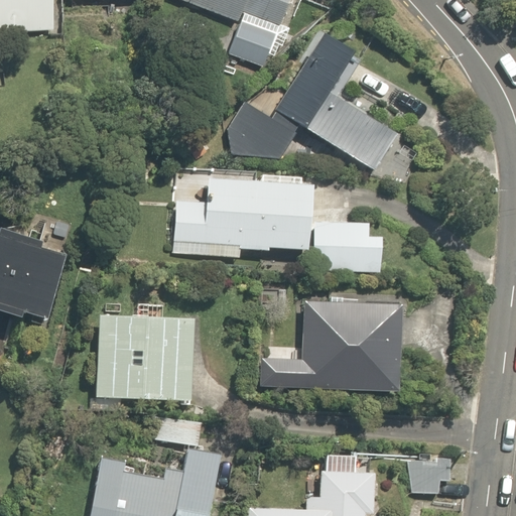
[(0,0),(0,32),(52,30),(50,0),(0,0)]
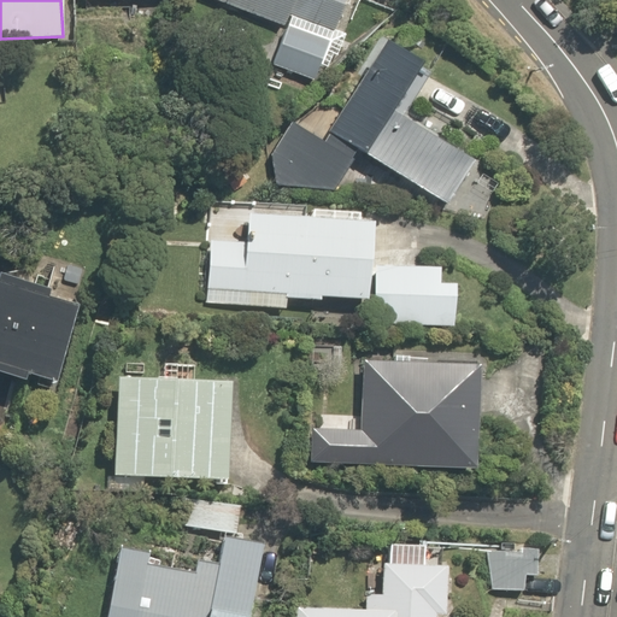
[(287,15),(331,31),(344,0),(213,0),(282,27),(287,15)]
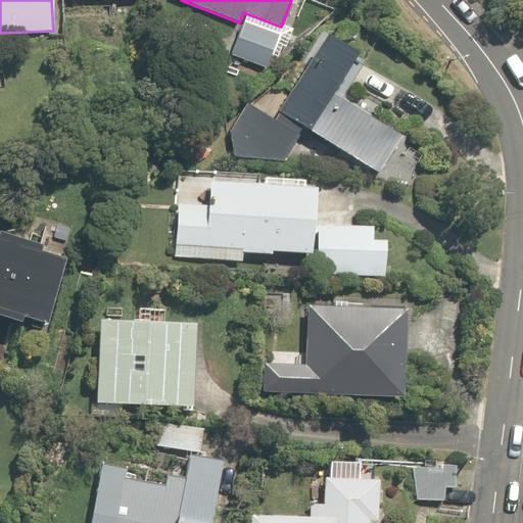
[(230,54),(266,68),(279,35),(243,21),(230,54)]
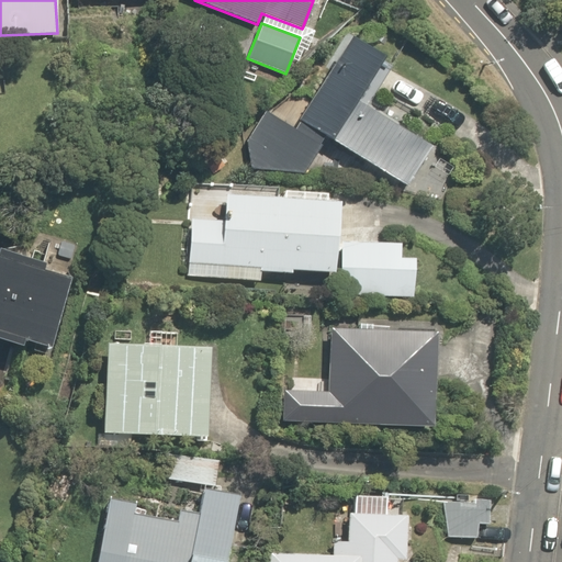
[(299,122),(406,188),(430,148),(357,102),(367,86),(378,91),(392,67),(348,41),(299,122)]
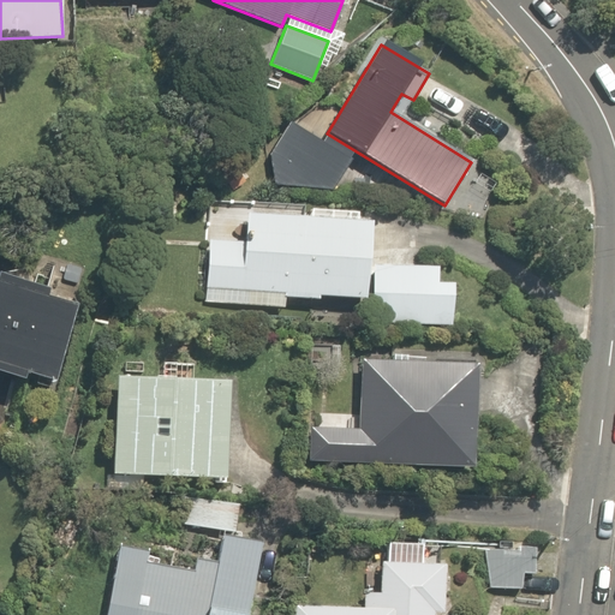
[(206,302),(284,306),(285,297),(317,299),(318,297),(364,299),(369,222),(246,214),(245,242),(209,239),(206,302)]
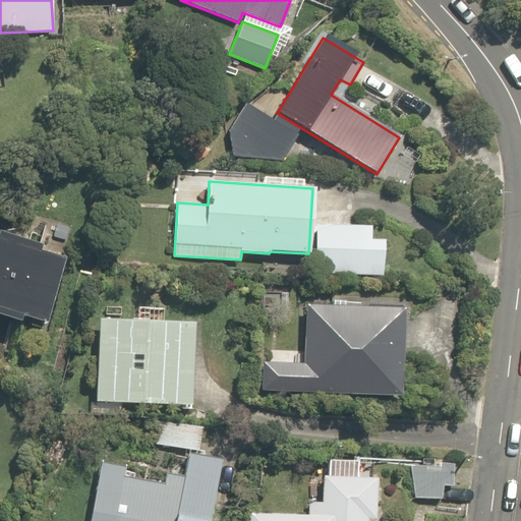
[(313,273),(382,276),(383,240),(370,240),(370,226),(315,224),(313,273)]
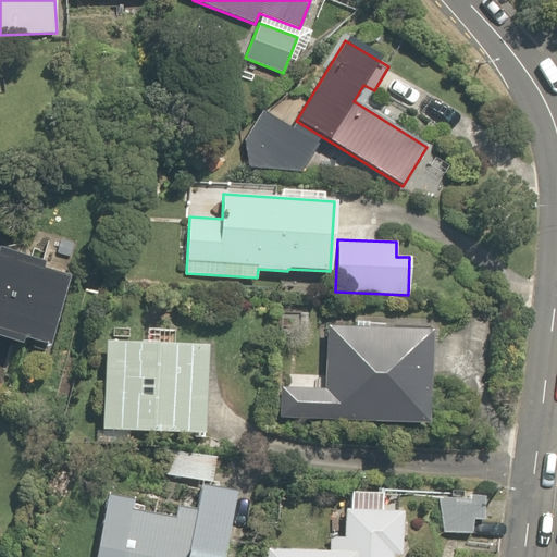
[(0,336),(21,344),(23,335),(49,343),(69,276),(42,269),(45,261),(0,247),(0,336)]
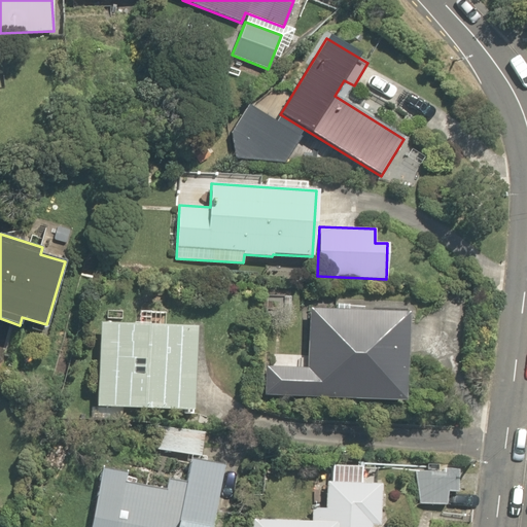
[(268,369),(266,402),(418,409),(422,307),(308,303),(305,371),(268,369)]
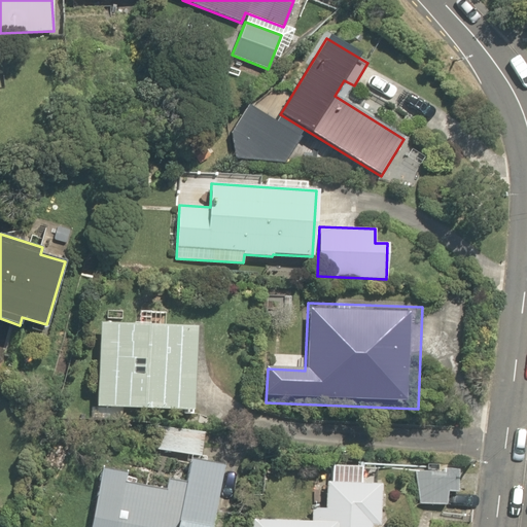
[(199,419),(205,335),(186,334),(186,325),(103,319),(97,413),(199,419)]
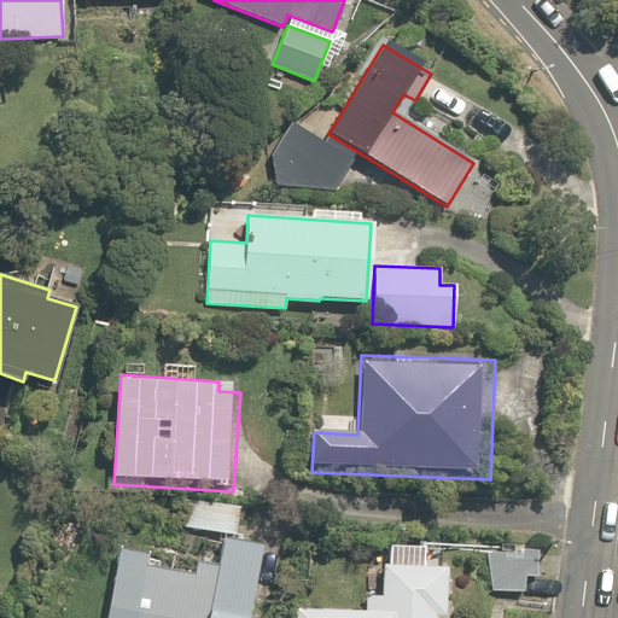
[(262,617),(278,554),(227,542),(220,575),(124,553),(109,617),(262,617)]
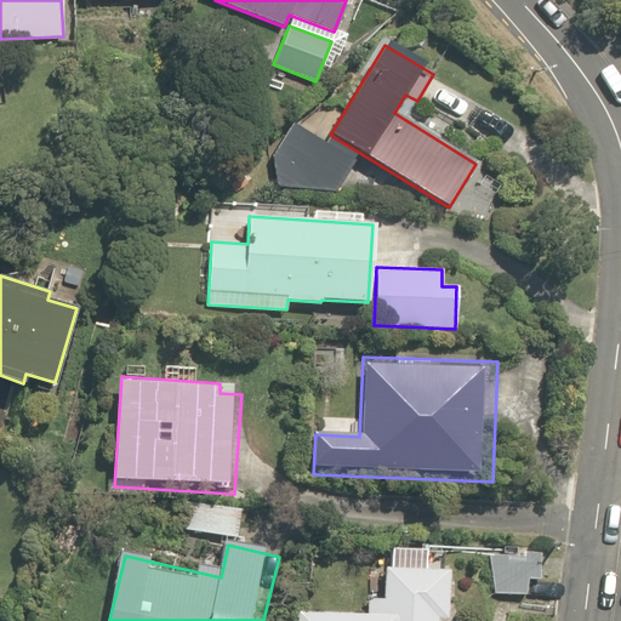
[(456,620),(460,580),(433,577),(434,551),(389,547),(385,602),(372,600),(370,620),(298,614),(297,620),(456,620)]
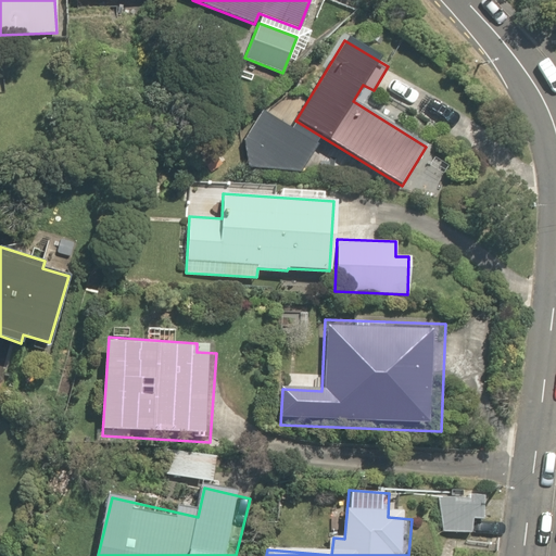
[(476,523),(491,525),(491,501),(440,500),(439,535),(475,536),(476,523)]
